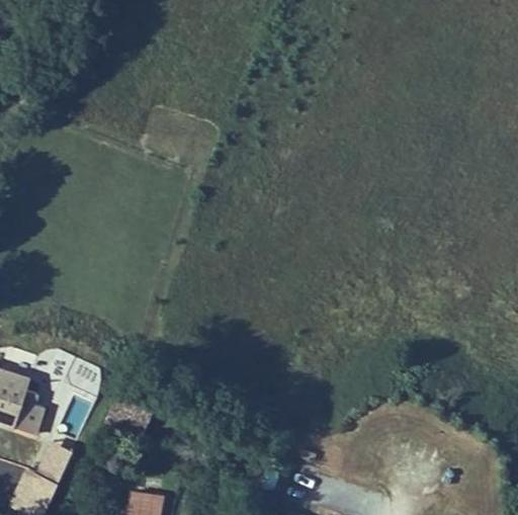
[(0,422),(14,428),(30,378),(0,368),(0,422)]
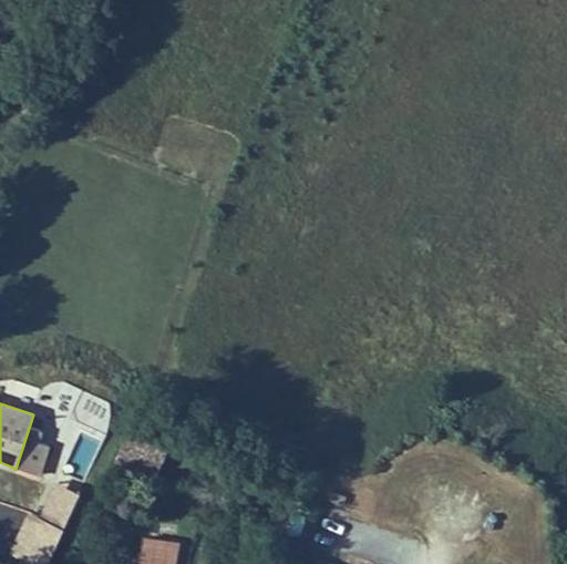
[(140,442),(147,416),(133,410),(115,463),(135,470),(138,461),(148,465),(153,448),(140,442)]
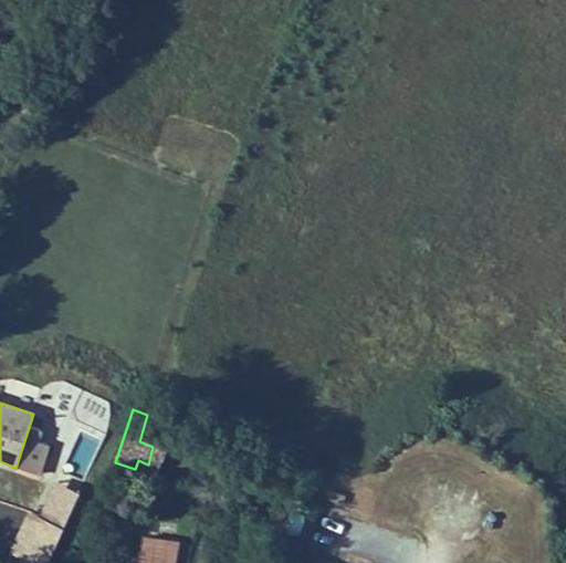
[(60,423),(33,414),(16,468),(41,476),(60,423)]
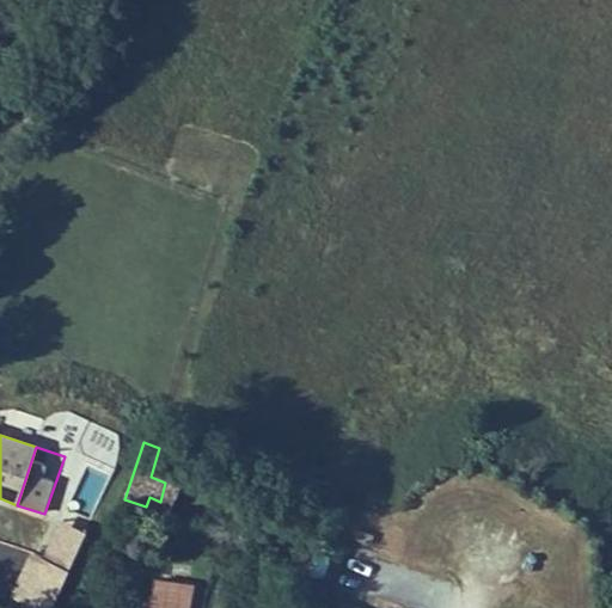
[(102,508),(103,474),(71,474),(69,508),(102,508)]
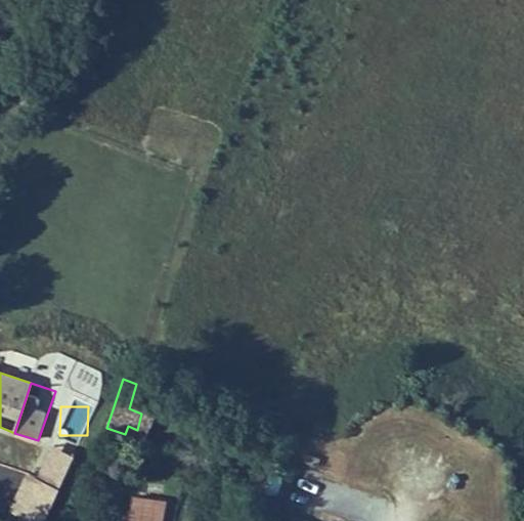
[(9,511),(33,520),(40,520),(71,453),(51,445),(37,477),(27,473),(9,511)]
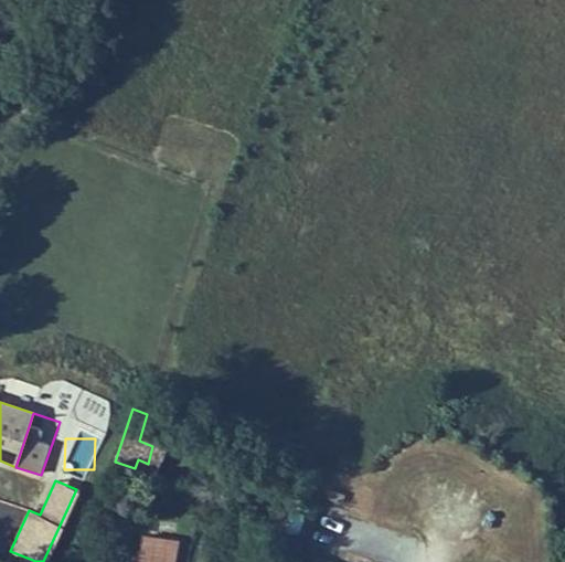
[(173,561),(178,543),(144,537),(138,561),(173,561)]
